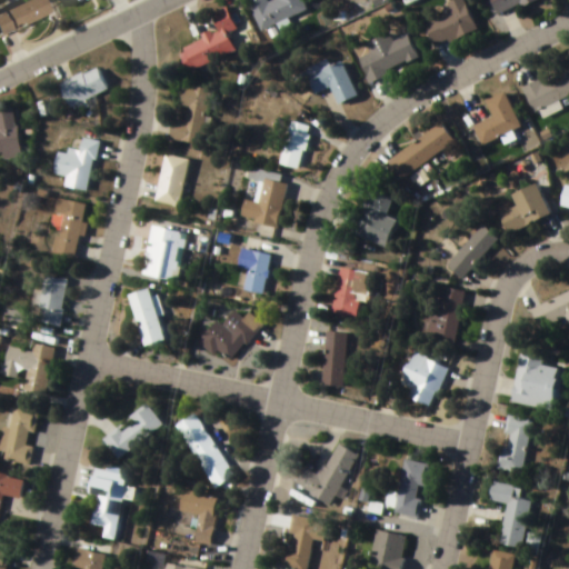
[(0,35),(45,17),(37,0),(29,0),(0,12),(0,35)]
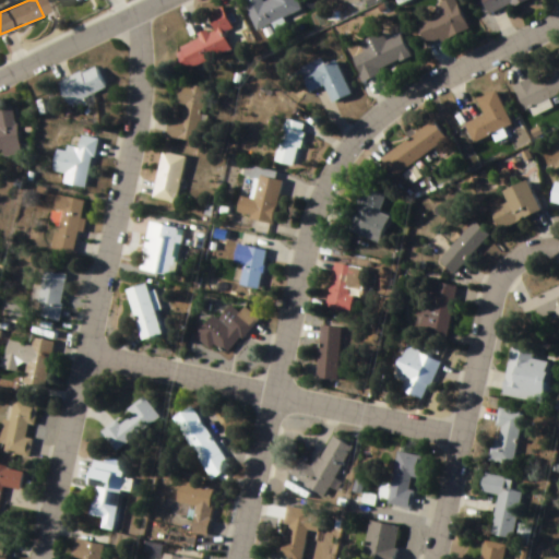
[(240,0),(254,32),(301,12),(296,0),(271,0),(263,3),(261,0),(240,0)]
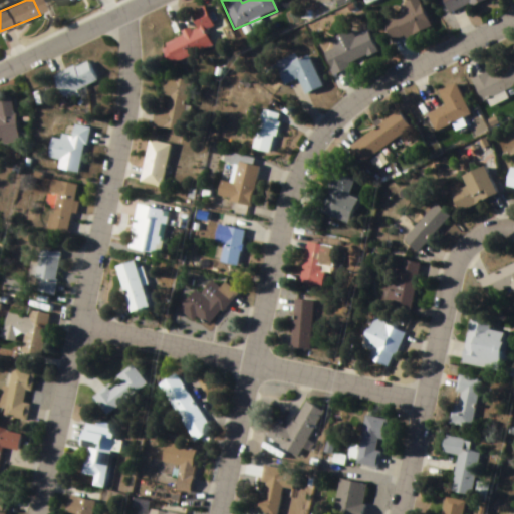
[(430,27),(417,0),(412,0),(404,4),(408,11),(381,22),(392,44),(430,27)]
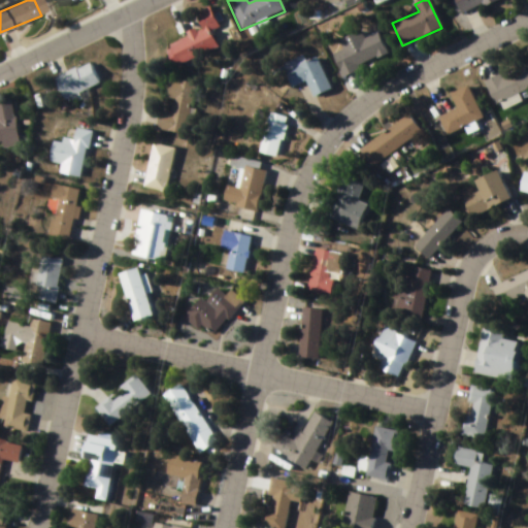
[(453,0),(461,17),(497,0),(453,0)]
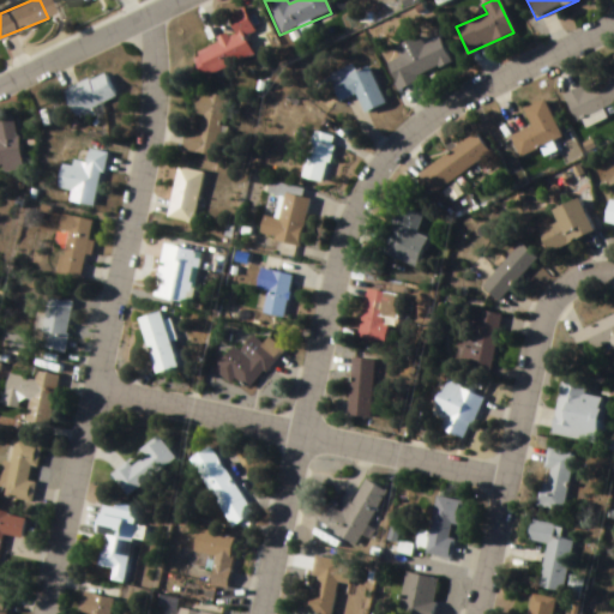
[(254,55),(246,36),(254,32),(245,10),(228,17),(236,35),(192,55),(203,78),(254,55)]
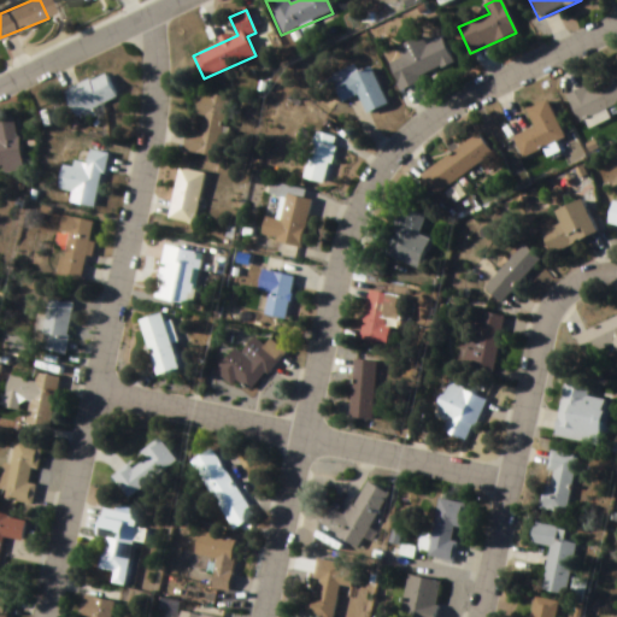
[(388,63),(399,89),(453,66),(441,40),(388,63)]
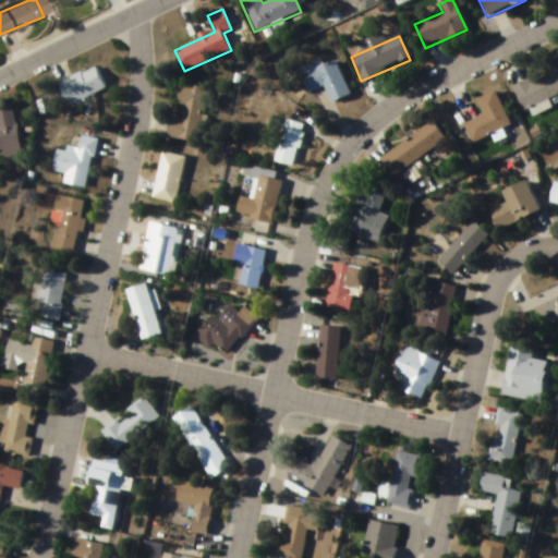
[(331,104),(351,95),(334,61),(317,70),(314,63),(300,70),(311,93),(324,86),(331,104)]
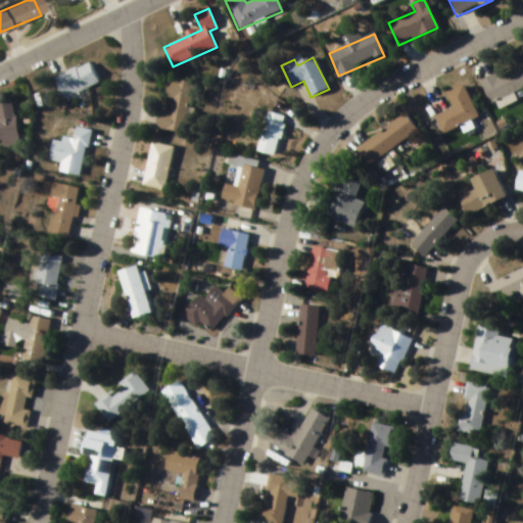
[(54,80),(63,101),(100,84),(90,62),(54,80)]
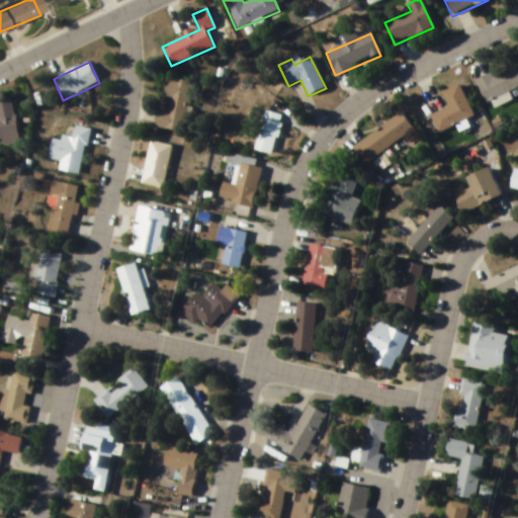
[(477,82),(486,103),(517,89),(517,67),(517,65),(477,82)]
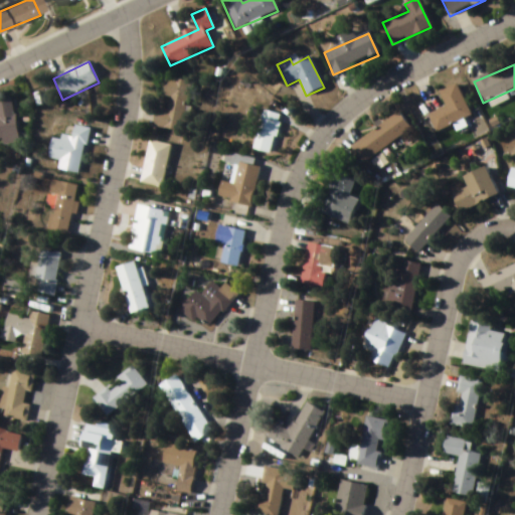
[(440,92),(446,108),(427,115),(436,132),(471,117),(457,84),(440,92)]
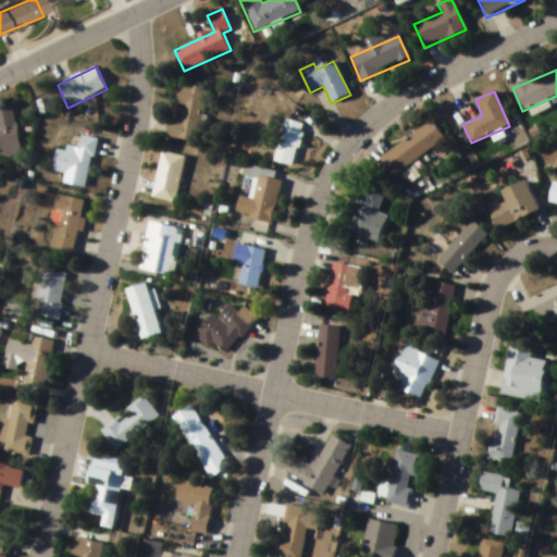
[(20,157),(13,107),(0,108),(0,151),(2,151),(3,159),(20,157)]
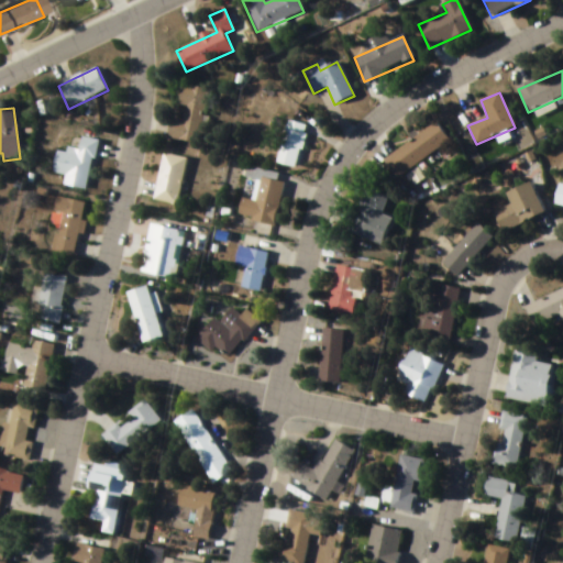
[(308,125),(287,121),(276,165),(297,169),(308,125)]
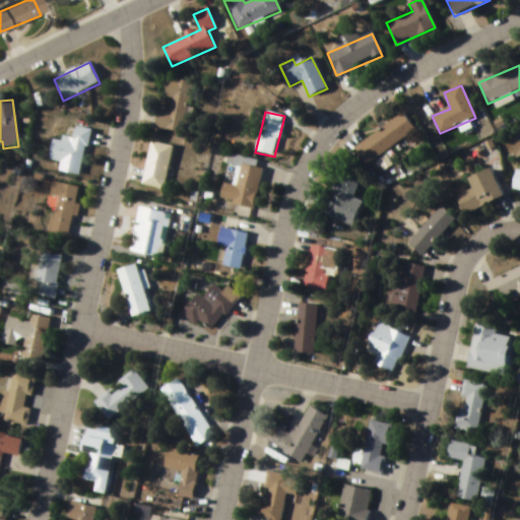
[(415,134),(405,117),(354,144),(364,163),(415,134)]
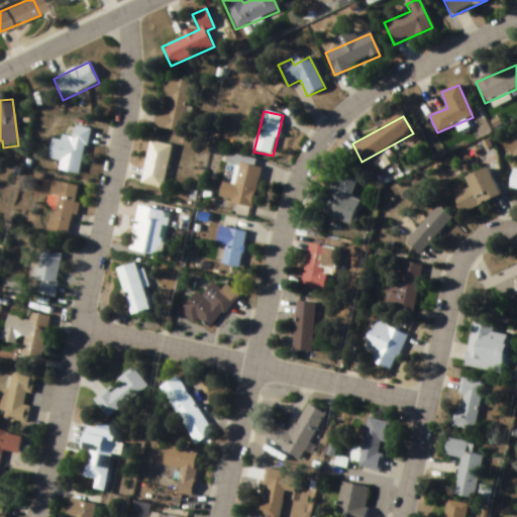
[(80,176),(91,130),(76,126),(73,141),(53,136),(47,160),(62,163),(60,171),(80,176)]
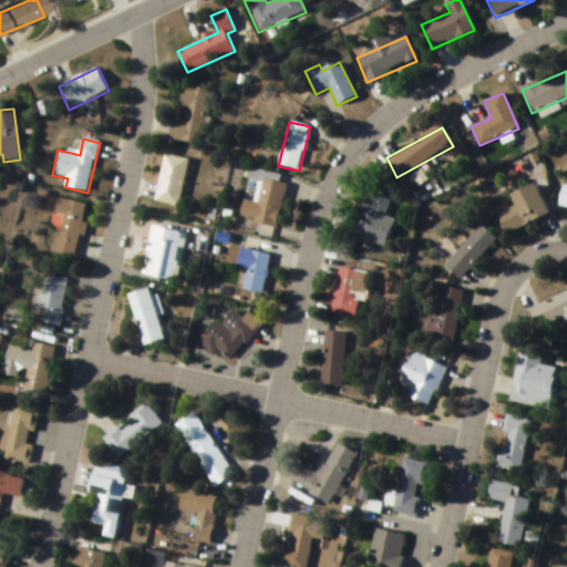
[(187,160),(163,156),(155,203),(179,207),(187,160)]
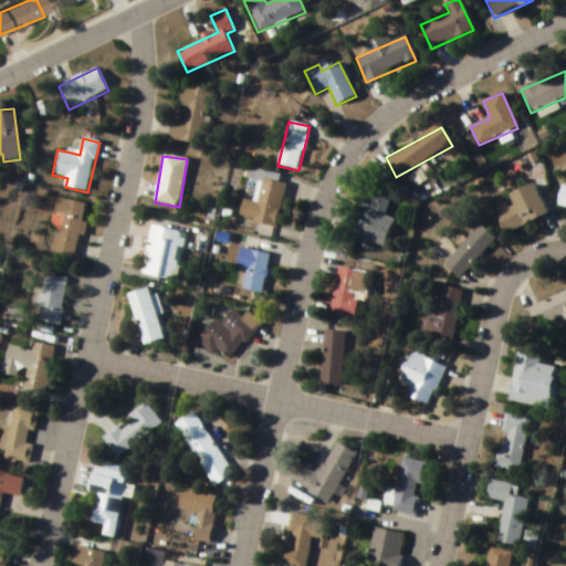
[(278,228),(287,178),(248,170),(245,180),(257,182),(252,202),(240,200),(237,219),(278,228)]
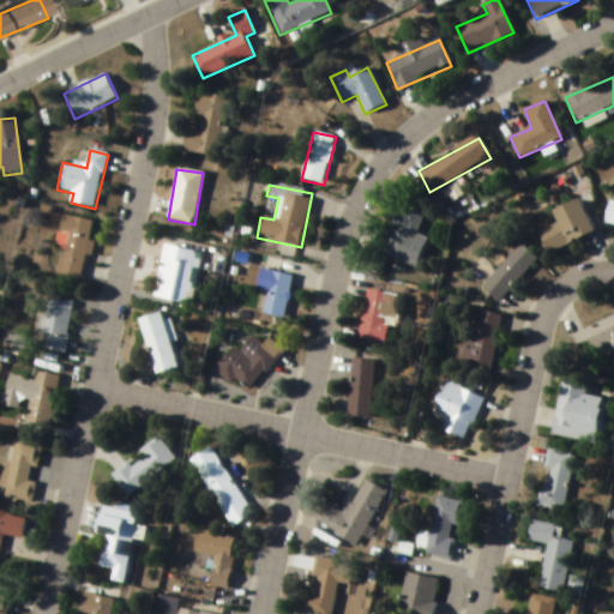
[(558,224),(540,232),(548,253),(594,234),(581,200),(553,211),(558,224)]
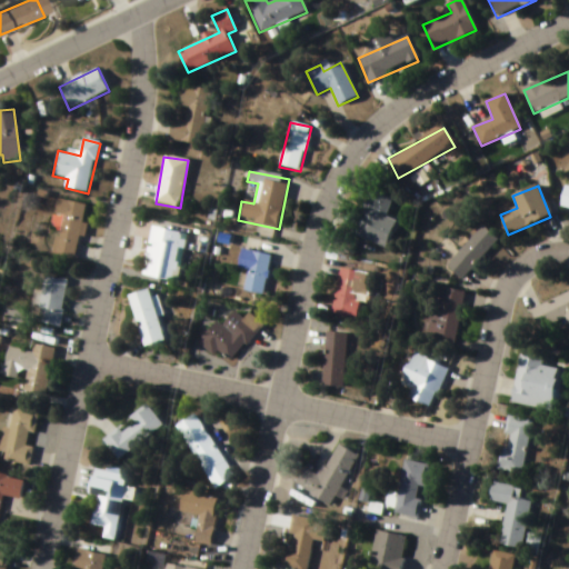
[(387,248),(396,221),(386,218),(392,200),(368,192),(353,236),(387,248)]
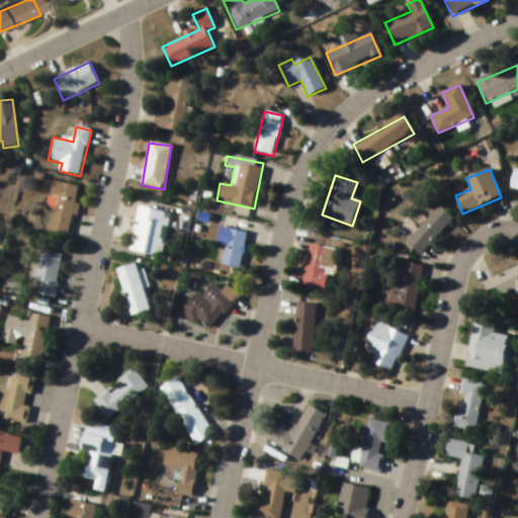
[(80,187),(56,183),(54,194),(58,195),(51,233),(71,236),(80,187)]
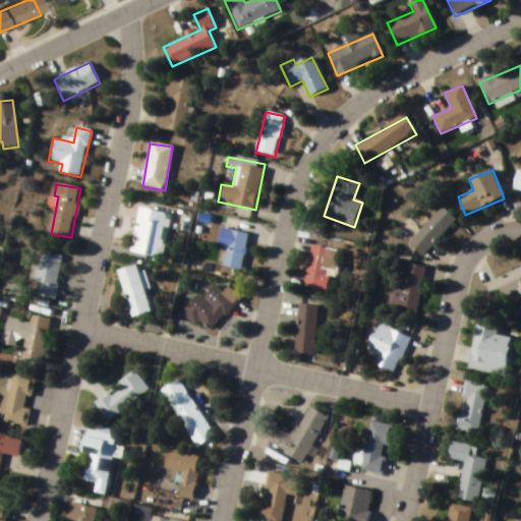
[(408,243),(421,256),(457,222),(443,208),(408,243)]
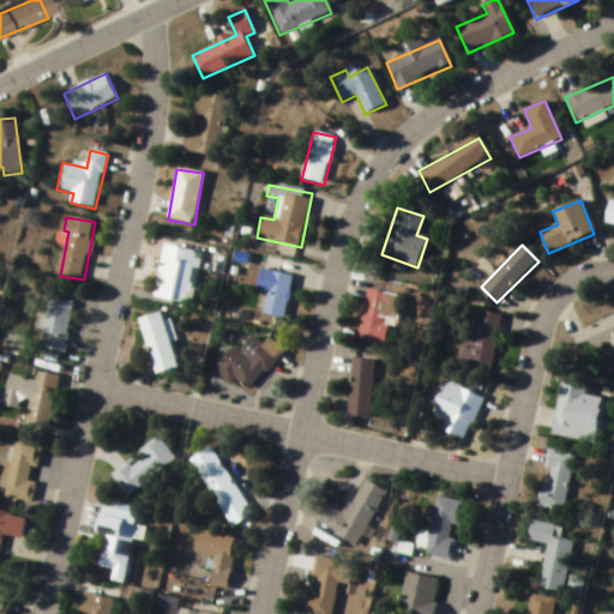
[(202,253),(163,246),(154,298),(192,305),(202,253)]
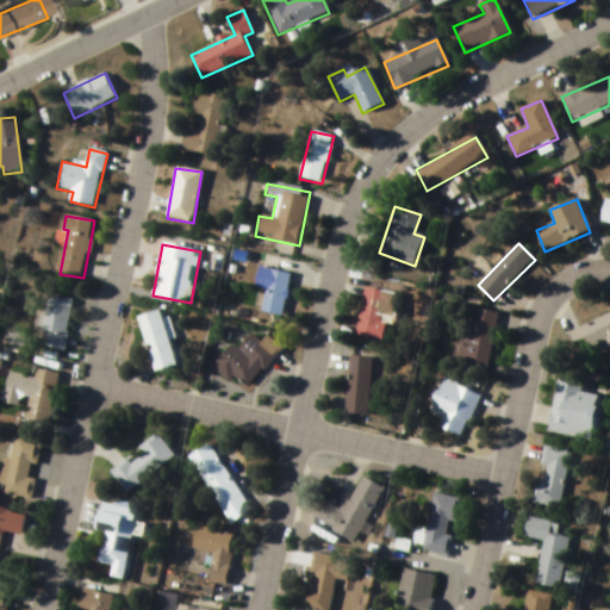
[(262,312),(284,317),(293,275),(261,268),(256,288),(267,291),(262,312)]
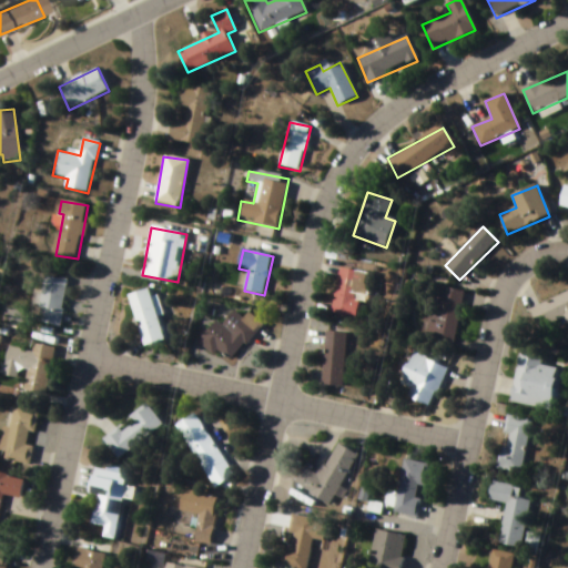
[(368,297),(373,275),(341,269),(332,314),(355,318),(361,295),(368,297)]
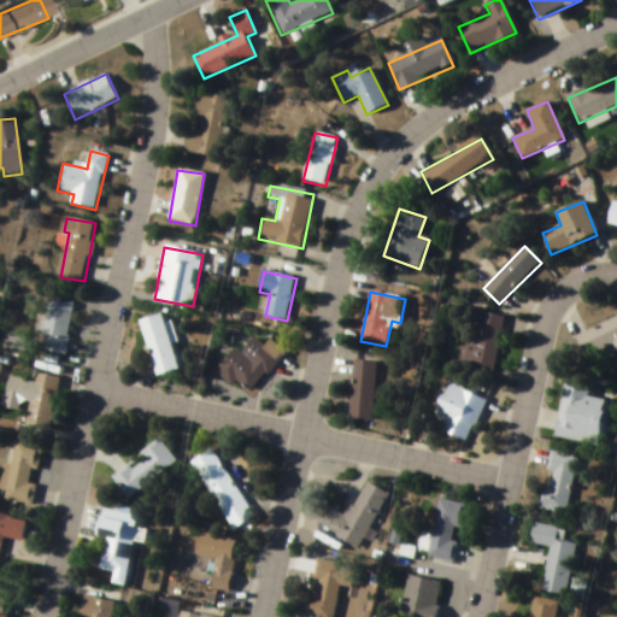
[(65,356),(75,305),(48,300),(39,350),(65,356)]
